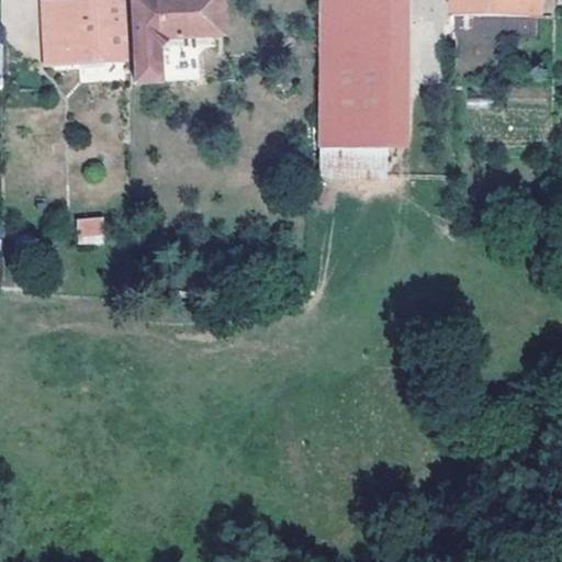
[(89,0),(44,2),(46,55),(123,51),(119,0),(89,0)]
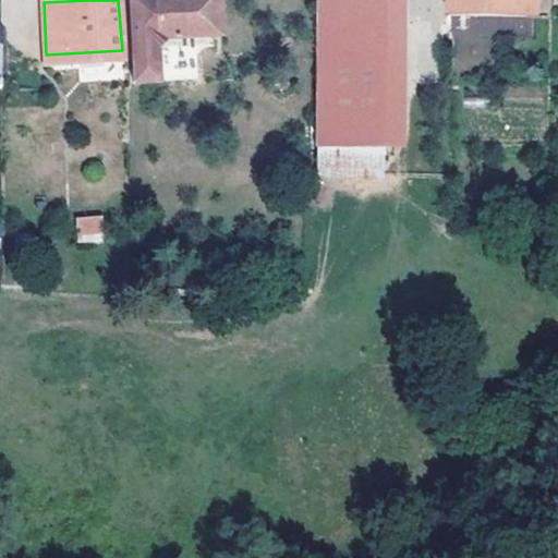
[(155,38),(221,36),(220,0),(129,0),(129,80),(155,79),(155,38)]
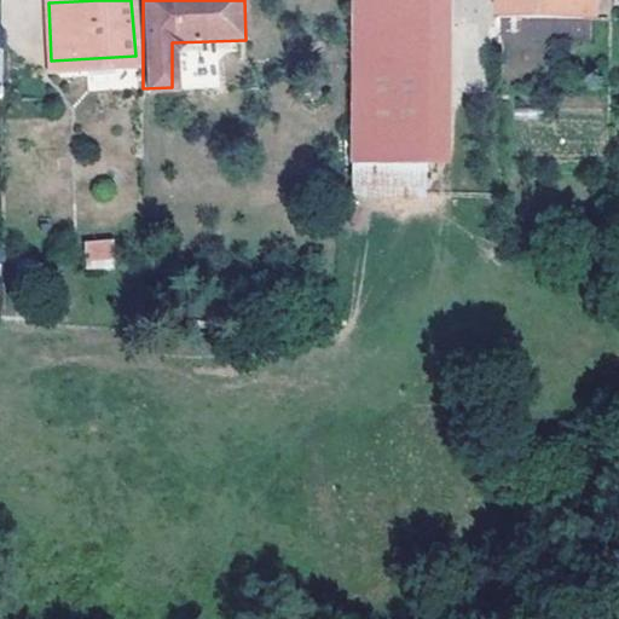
[(353,0),(352,163),(427,165),(427,0),(353,0)]
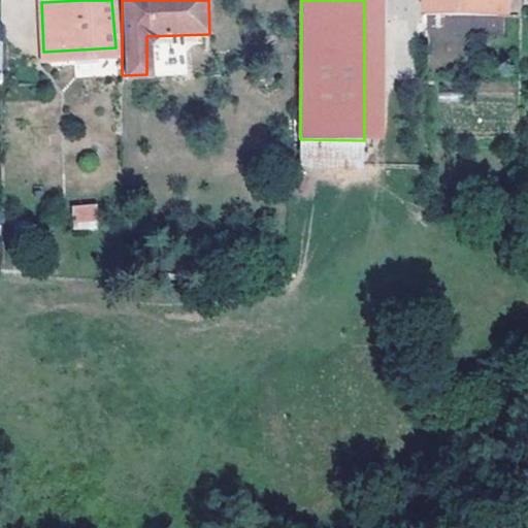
[(428,0),(429,14),(505,17),(506,0),(428,0)]
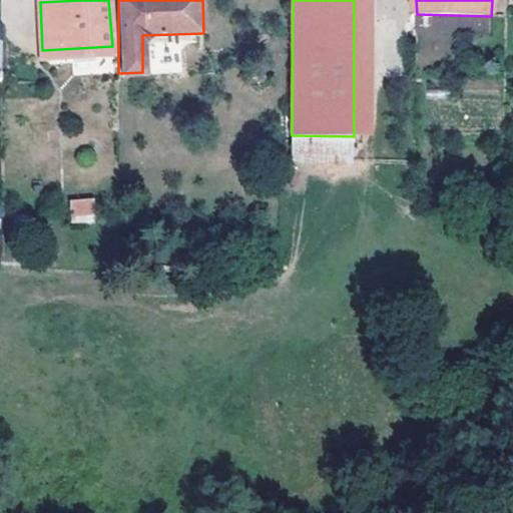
[(77,199),(78,214),(93,214),(93,199),(77,199)]
